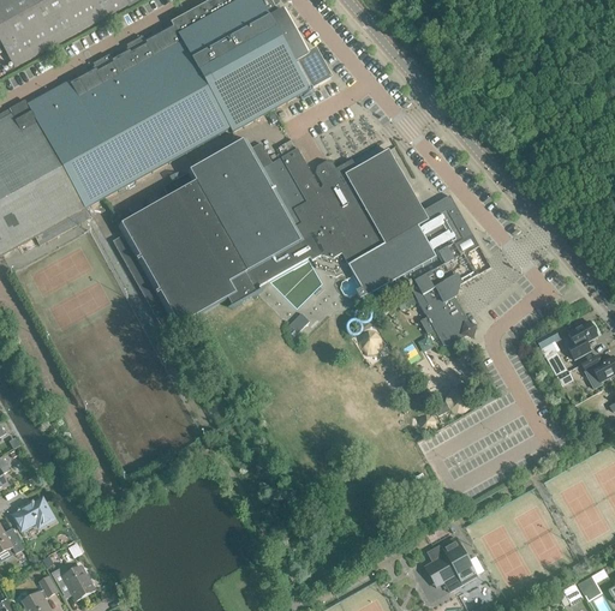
[(0,0),(0,43),(3,42),(15,65),(126,3),(129,5),(137,0),(0,0)]
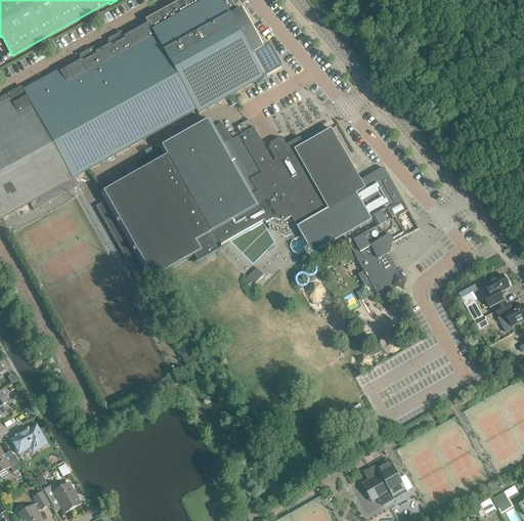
[(94,48),(93,48),(93,49),(92,50),(92,51),(92,52),(92,53),(91,53),(90,53),(90,52),(89,52),(88,52),(87,52),(87,53),(86,54),(86,55),(87,55),(86,56),(85,55),(84,55),(83,55),(82,55),(81,55),(80,55),(80,56),(67,63),(66,63),(66,64),(52,72),(51,72),(38,80),(38,79),(37,80),(29,85),(28,84),(28,85),(24,87),(23,87),(23,88),(9,95),(8,92),(7,92),(7,93),(0,96),(0,216),(0,217),(1,216),(14,209),(15,209),(15,208),(29,201),(30,201),(34,208),(77,184),(74,179),(76,178),(78,181),(80,180),(77,175),(78,174),(78,173),(86,169),(86,170),(87,169),(87,168),(100,161),(100,162),(101,161),(115,153),(115,154),(116,154),(116,153),(129,145),(130,145),(130,144),(143,137),(143,138),(144,137),(144,136),(158,129),(158,130),(159,129),(172,121),(172,122),(173,122),(173,121),(186,114),(186,115),(187,114),(187,113),(195,109),(199,112),(200,112),(199,111),(207,106),(207,107),(208,106),(208,105),(216,101),(216,102),(217,101),(217,100),(225,96),(225,97),(226,96),(226,95),(234,91),(234,92),(235,91),(235,90),(244,86),(245,87),(245,86),(245,85),(253,81),(254,81),(254,80),(262,76),(263,76),(264,76),(263,75),(281,66),(268,42),(263,45),(243,7),(237,10),(233,3),(235,1),(234,0),(181,0),(147,18),(146,19),(138,24),(137,24),(137,25),(124,32),(123,32),(123,33),(122,33),(122,34),(121,35),(121,36),(121,37),(122,37),(118,39),(117,38),(116,38),(115,37),(114,38),(110,40),(110,39),(108,40),(95,48),(95,47),(94,48)]
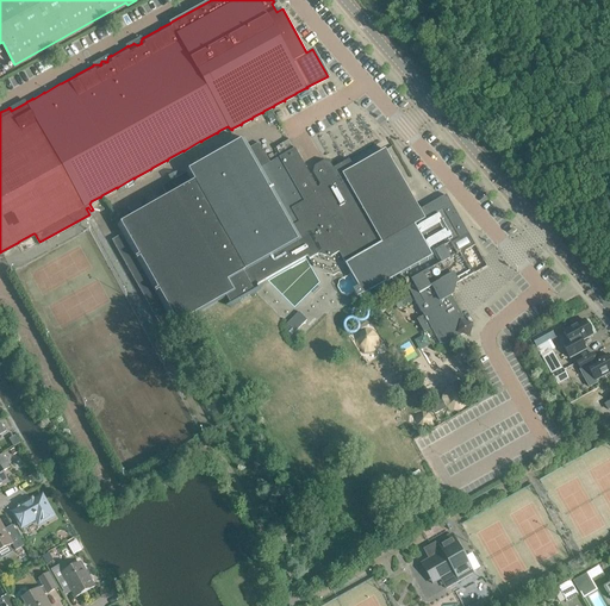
[(302,157),(294,145),(294,147),(279,155),(269,160),(259,141),(249,145),(244,137),(185,170),(161,183),(168,195),(118,223),(123,231),(112,238),(160,322),(170,316),(175,324),(225,295),(230,304),(255,289),(260,287),(257,282),(260,280),(307,254),(309,257),(310,256),(318,252),(330,255),(338,250),(350,270),(359,285),(353,288),(353,289),(355,292),(358,297),(363,293),(368,303),(383,294),(385,287),(392,289),(405,282),(437,263),(430,250),(425,252),(422,247),(427,244),(424,241),(437,233),(427,216),(443,206),(443,207),(452,202),(446,192),(435,198),(429,201),(419,207),(385,148),(354,166),(349,157),(332,166),(330,160),(324,158),(315,163),(313,169),(316,174),(315,176),(312,177),(302,157)]
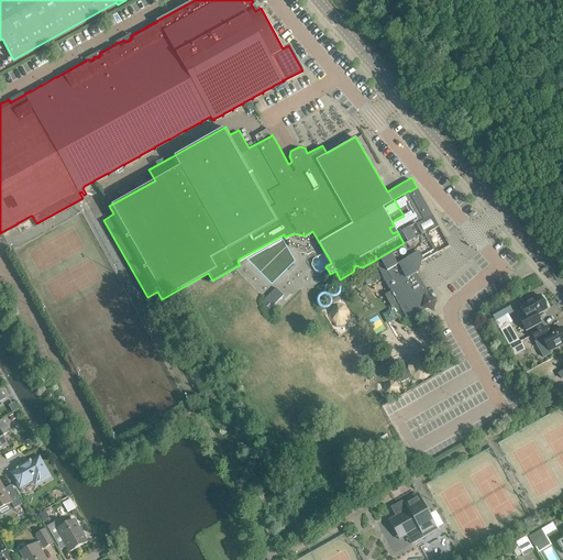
[(258,140),(269,133),(266,127),(254,133),(258,140)]
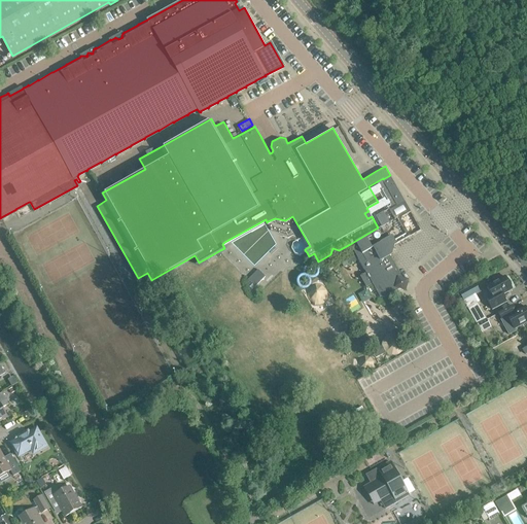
[(420,229),(390,175),(383,179),(383,178),(369,186),(378,202),(366,208),(369,211),(364,213),(367,218),(372,216),(378,228),(350,244),(354,250),(344,255),(348,262),(357,256),(365,271),(359,274),(365,285),(372,281),(379,294),(384,295),(403,285),(405,281),(389,253),(390,252),(392,244),(420,229)]
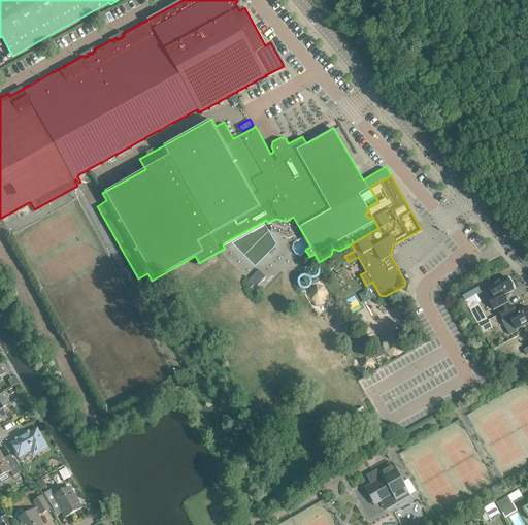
[(255,285),(265,274),(259,268),(249,279),(255,285)]
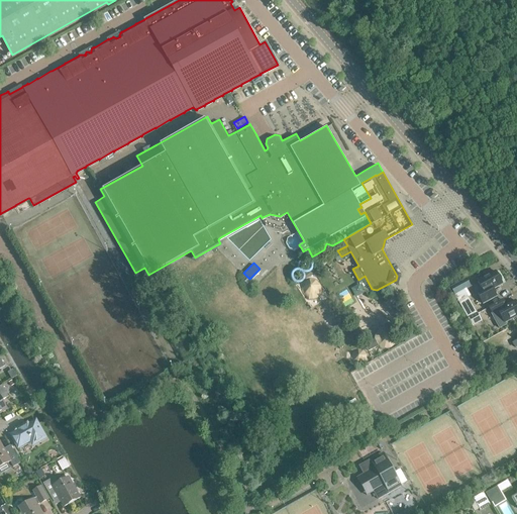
[(501,277),(501,275),(500,273),(498,272),(496,271),(495,269),(477,279),(482,287),(477,290),(483,301),(495,295),(492,289),(493,287),(502,282),(501,280),(501,277)]
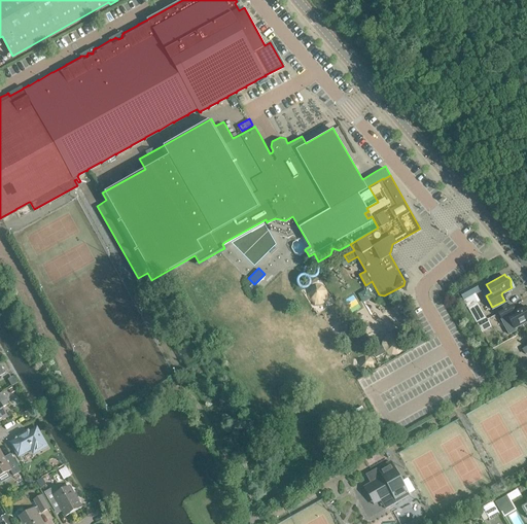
[(459,289),(461,293),(477,284),(475,280),(459,289)]
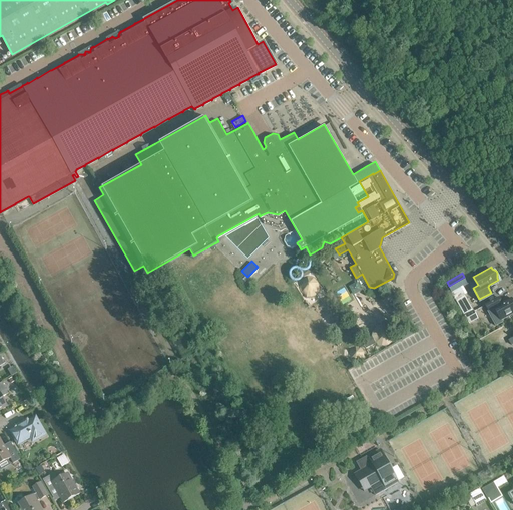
[(464,313),(473,308),(464,292),(466,291),(460,280),(449,286),(464,313)]
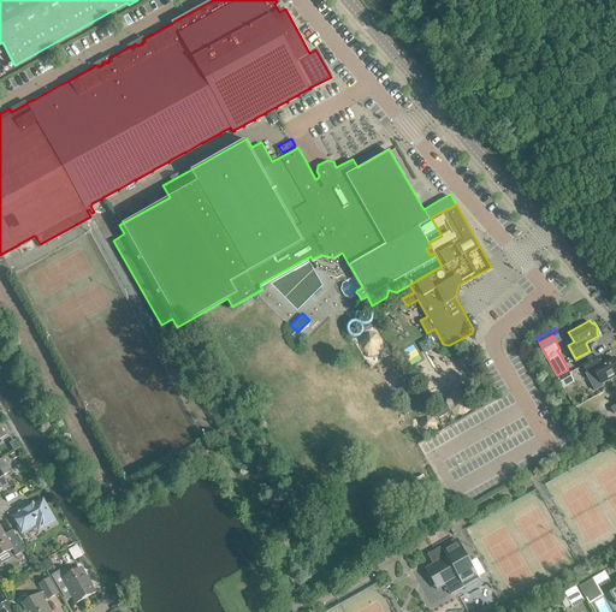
[(614,355),(602,361),(599,363),(596,356),(582,363),(588,375),(596,372),(600,381),(615,373),(615,357),(614,355)]
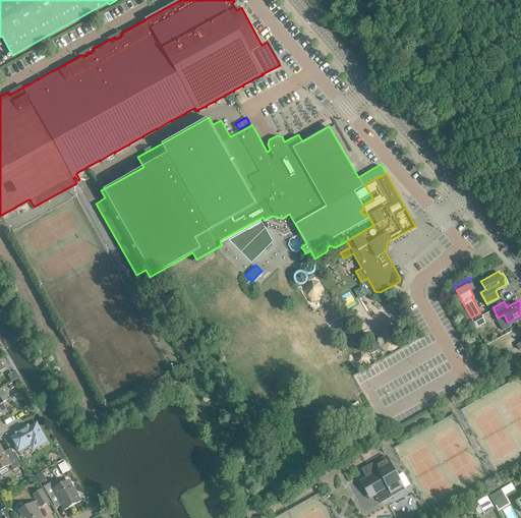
[(520,339),(511,346),(517,356),(520,353),(520,350),(519,348),(520,346),(520,339)]
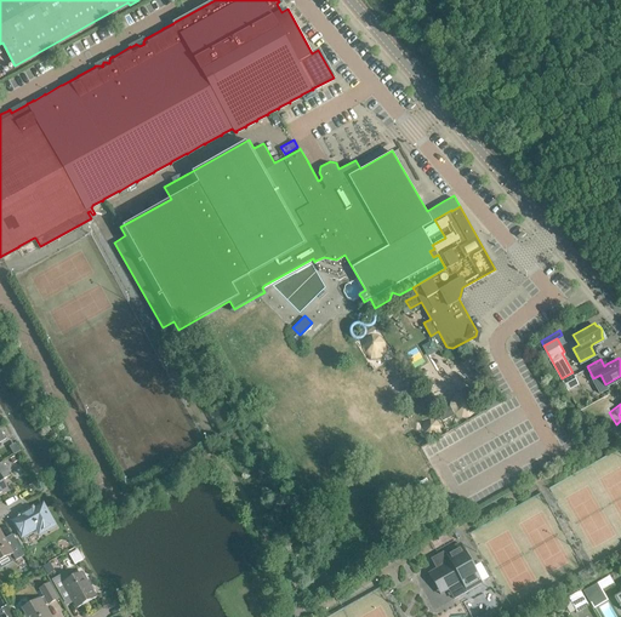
[(10,473),(6,467),(3,460),(0,460),(0,491),(9,487),(3,476),(10,473)]
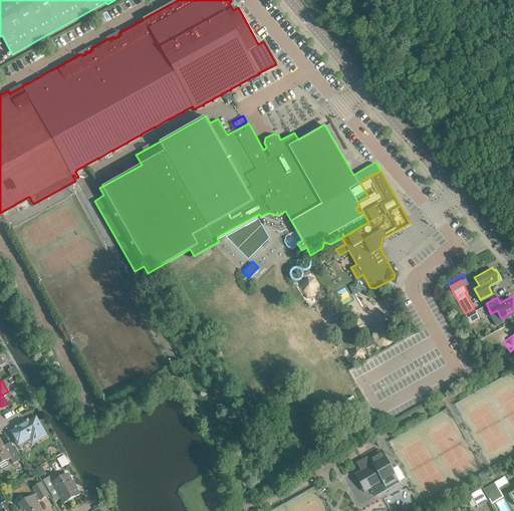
[(18,442),(31,434),(34,438),(44,432),(35,416),(11,430),(18,442)]
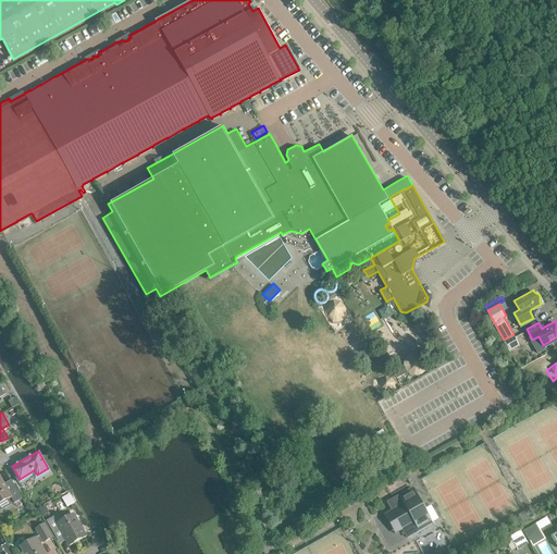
[(14,501),(22,496),(11,477),(3,481),(0,475),(0,501),(11,495),(14,501)]
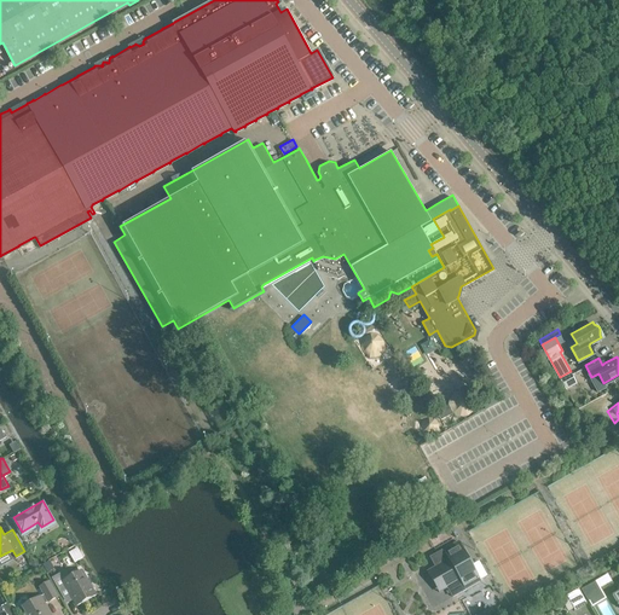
[(458,539),(431,555),(452,595),(480,578),(458,539)]
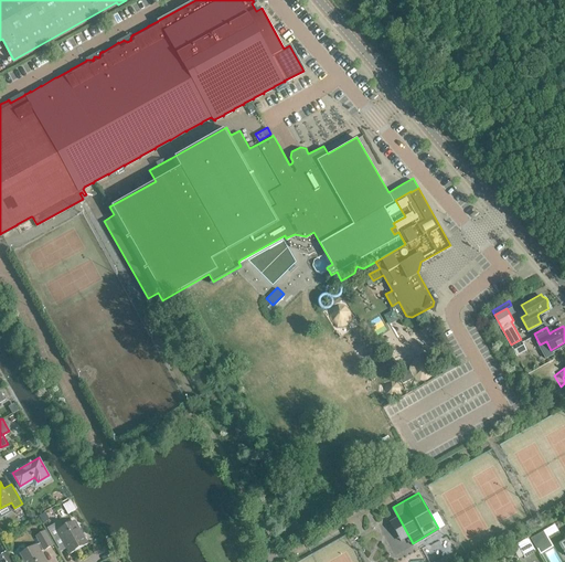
[(59,519),(54,522),(48,526),(54,539),(61,534),(70,550),(86,540),(75,520),(63,527),(59,519)]
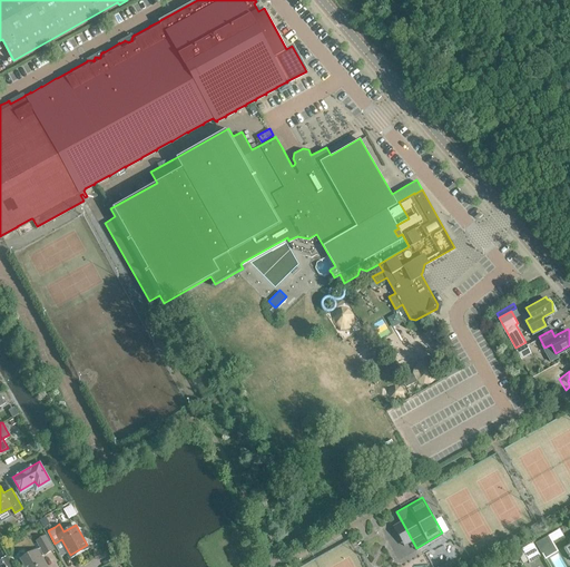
[(556,536),(563,533),(560,526),(553,530),(556,536)]
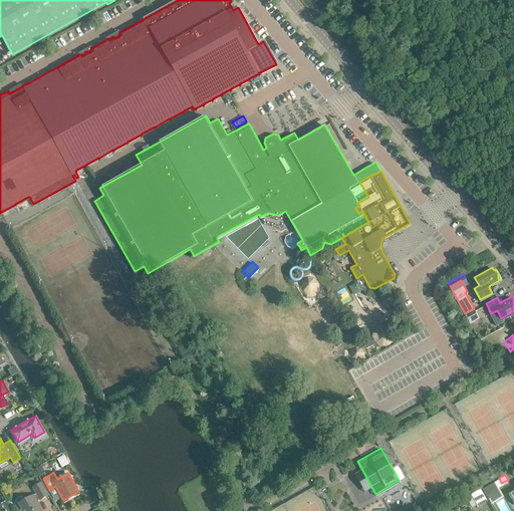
[(40,481),(33,485),(37,492),(19,502),(23,510),(39,510),(37,506),(40,505),(37,500),(47,494),(40,481)]
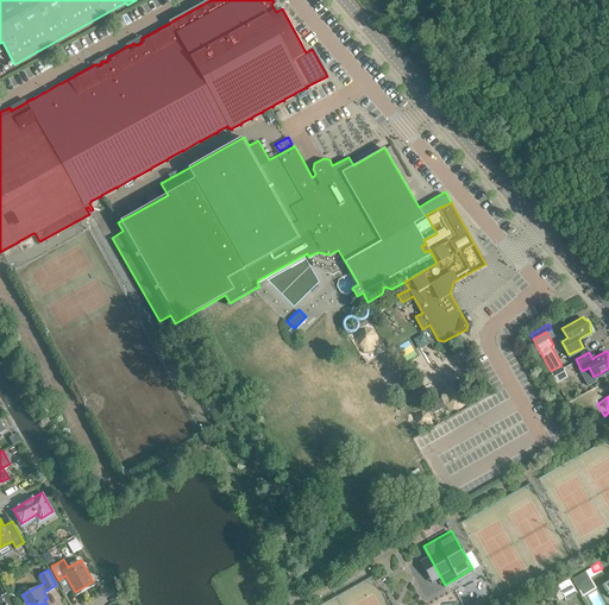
[(585,569),(571,578),(578,588),(579,588),(577,585),(590,577),(585,569)]
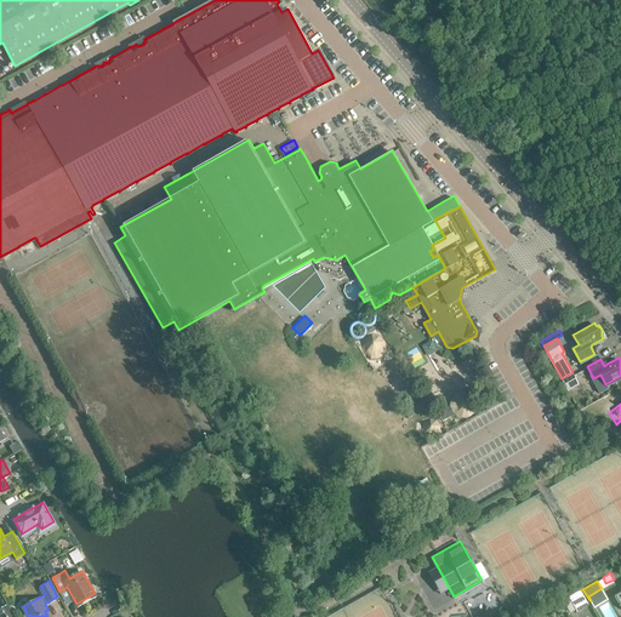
[(576,609),(588,601),(581,587),(568,594),(576,609)]
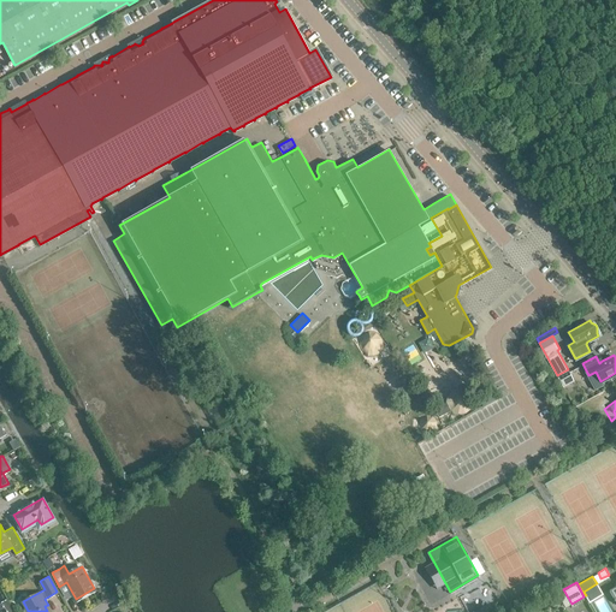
[(12,611),(15,611),(7,598),(0,601),(0,611),(12,611)]
